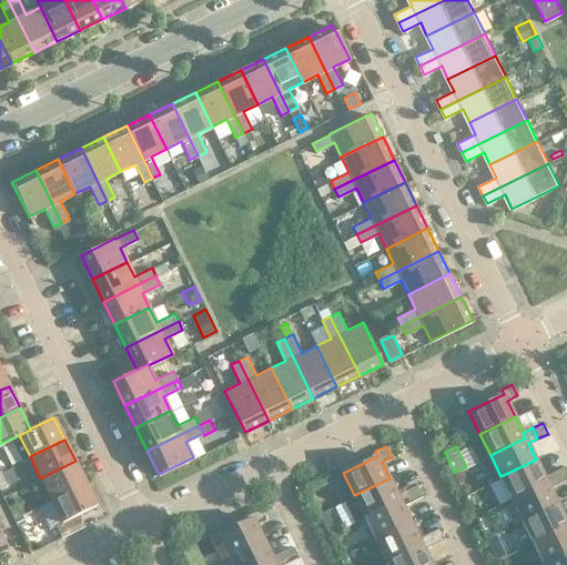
[(544,475),(536,460),(500,476),(512,498),(546,481),(544,475)]
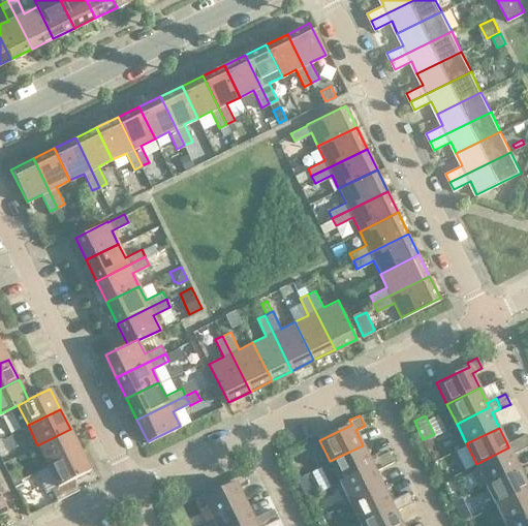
[(80,449),(70,429),(37,445),(48,465),(80,449)]
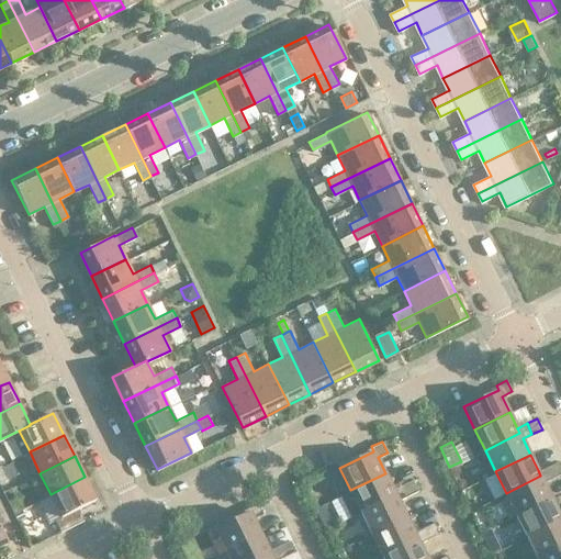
[(560,467),(558,461),(548,466),(552,477),(560,472),(560,467)]
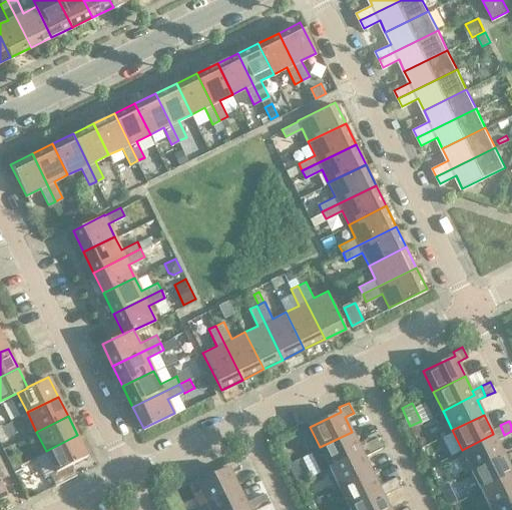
[(504,435),(500,425),(491,429),(493,434),(462,450),(471,469),(503,454),(496,439),(504,435)]
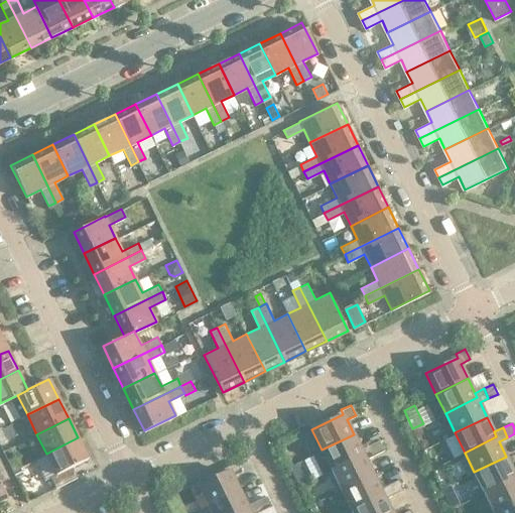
[(361,449),(354,434),(322,450),(312,454),(322,474),(331,469),(363,454),(361,449)]
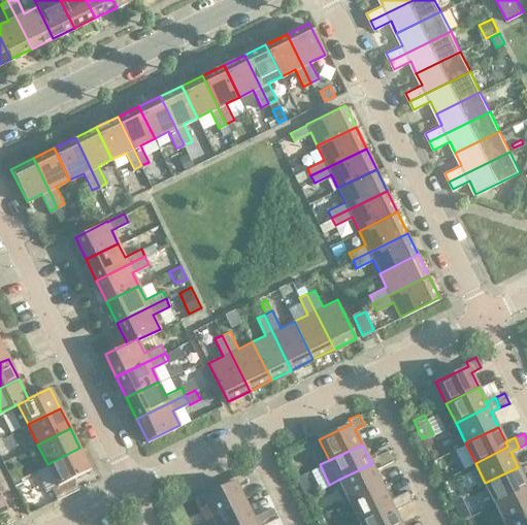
[(90,468),(79,448),(47,464),(57,485),(52,487),(57,498),(78,488),(73,477),(90,468)]
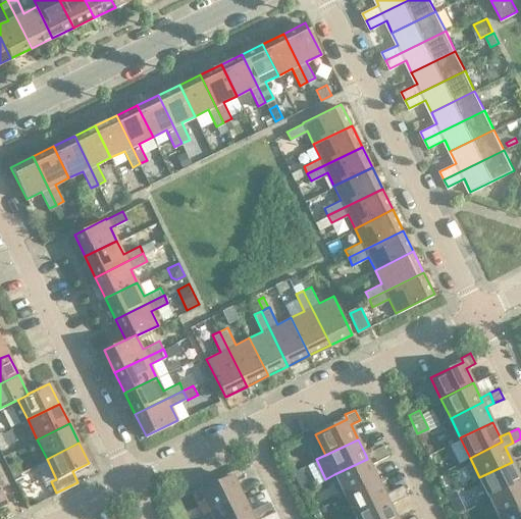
[(383,445),(373,450),(378,460),(387,455),(383,445)]
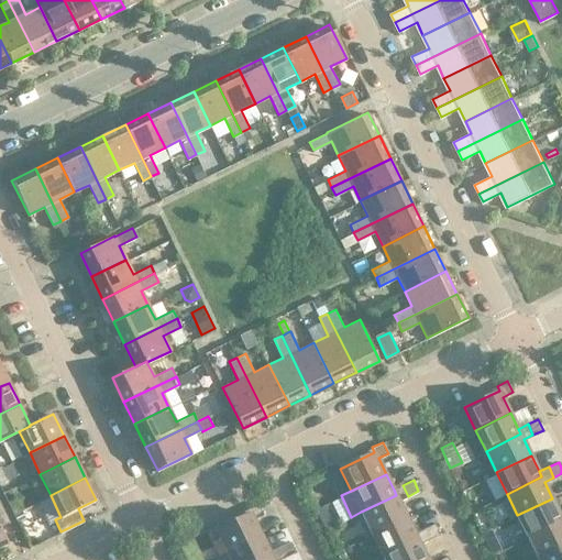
[(408,496),(403,485),(394,490),(396,495),(361,512),(372,534),(407,516),(399,501),(408,496)]
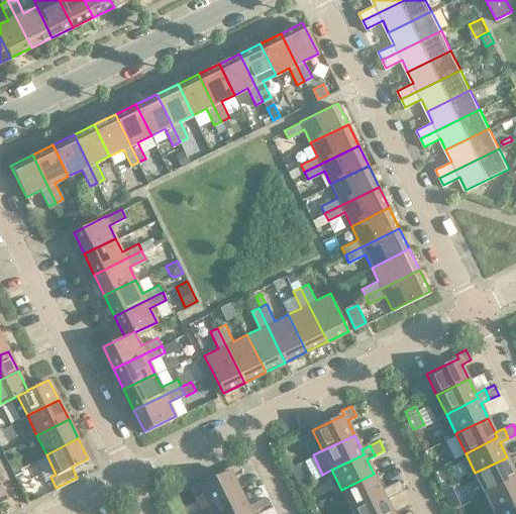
[(15,455),(7,459),(13,471),(20,467),(15,455)]
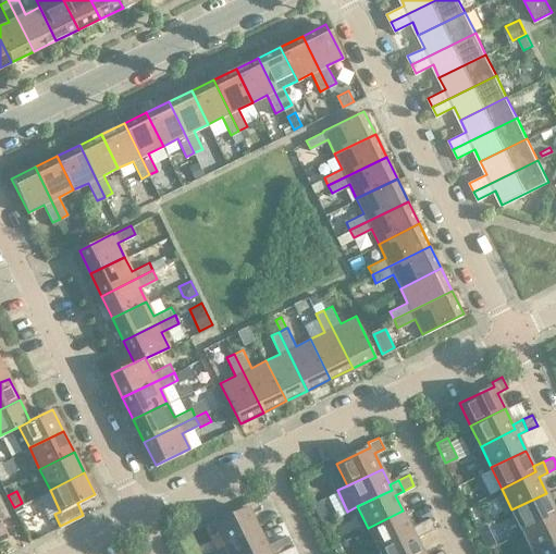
[(554,508),(546,493),(511,509),(522,531),(555,515),(555,512),(554,508)]
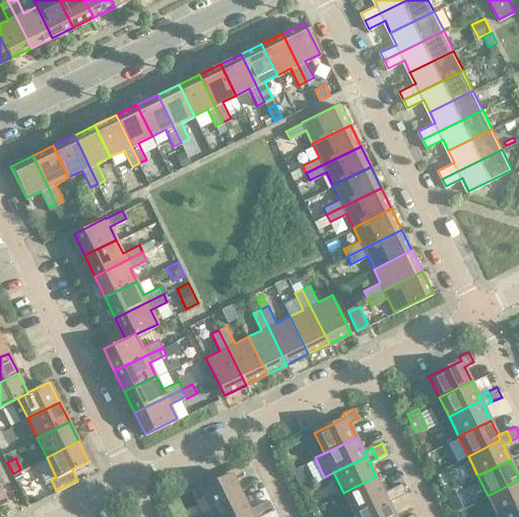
[(0,485),(9,480),(0,462),(0,504),(6,502),(0,489),(0,485)]
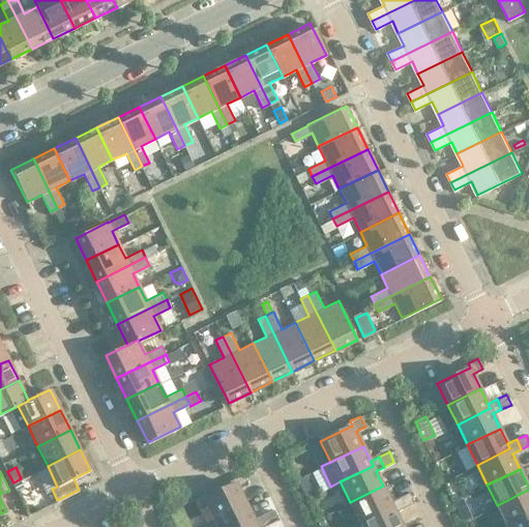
[(247,484),(243,473),(233,478),(235,482),(203,498),(213,520),(246,503),(238,489),(247,484)]
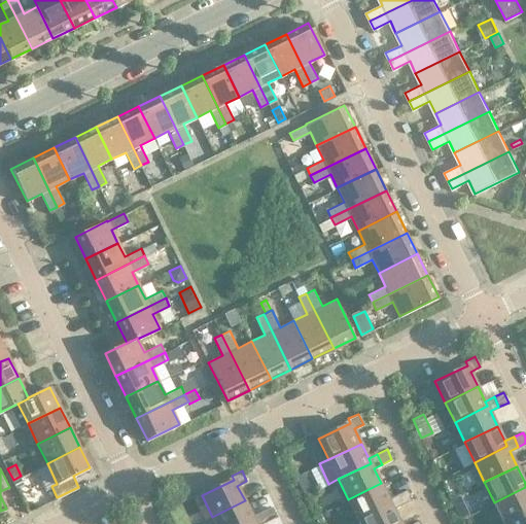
[(20,478),(13,481),(16,486),(23,483),(20,478)]
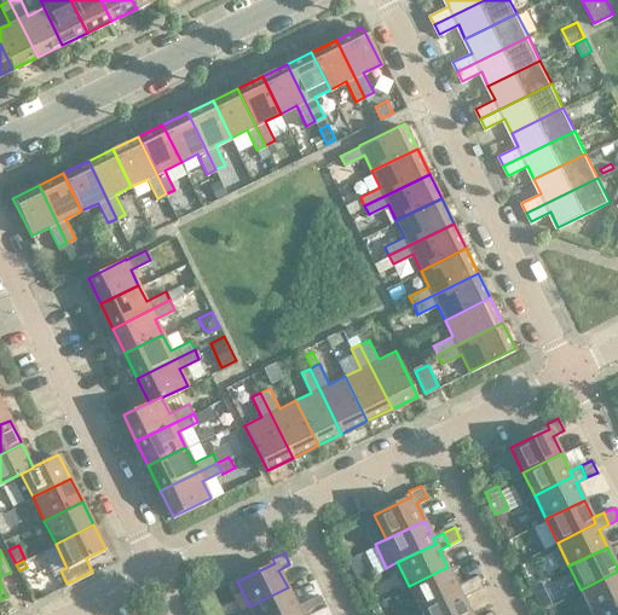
[(617,563),(616,564),(617,568),(617,572),(581,590),(591,613),(617,599),(617,563)]
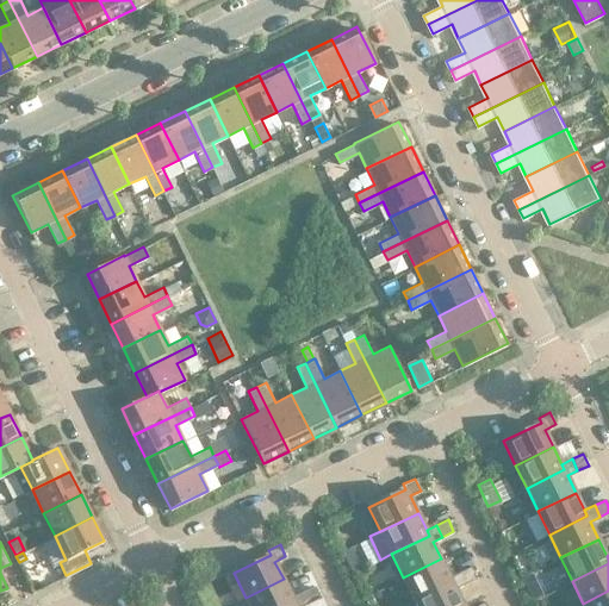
[(358,558),(349,563),(354,572),(362,567),(358,558)]
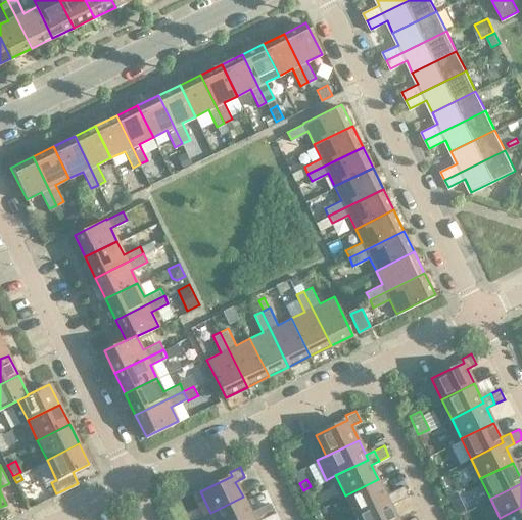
[(385,494),(378,479),(345,495),(354,515),(387,500),(385,494)]
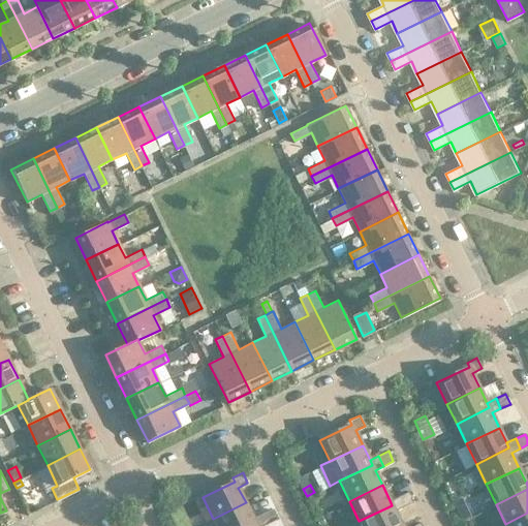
[(408,491),(398,496),(403,505),(413,501),(408,491)]
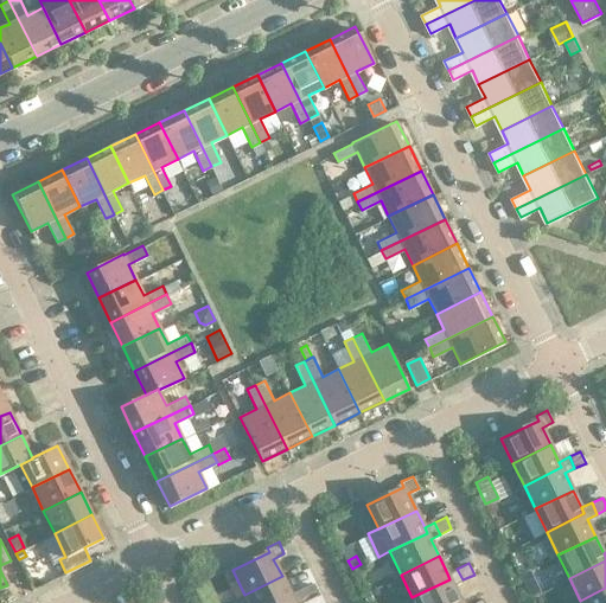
[(463,579),(457,569),(447,573),(450,579),(412,597),(414,602),(458,602),(461,602),(453,585),(463,579)]
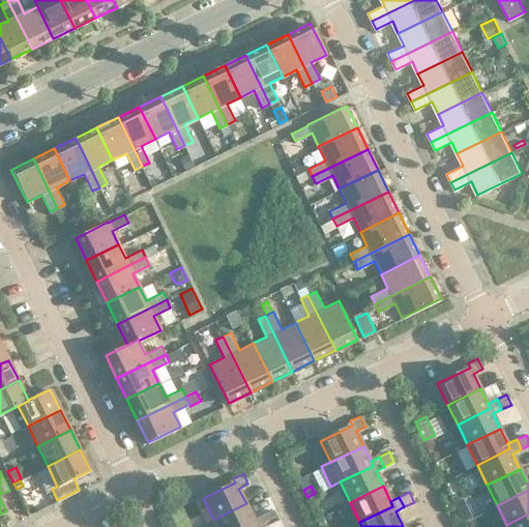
[(254,519),(246,503),(213,520),(216,526),(247,526),(256,523),(254,519)]
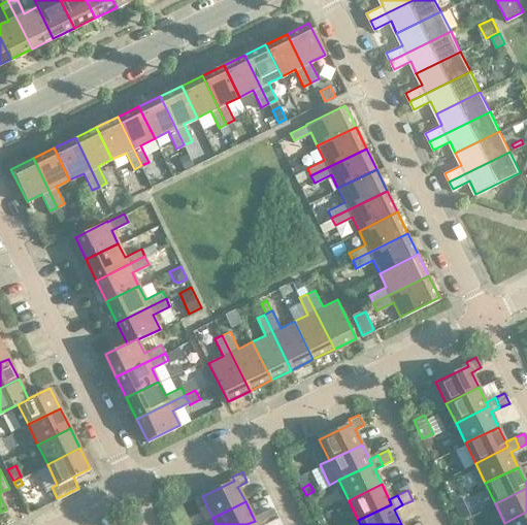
[(467,504),(457,509),(461,518),(471,514),(467,504)]
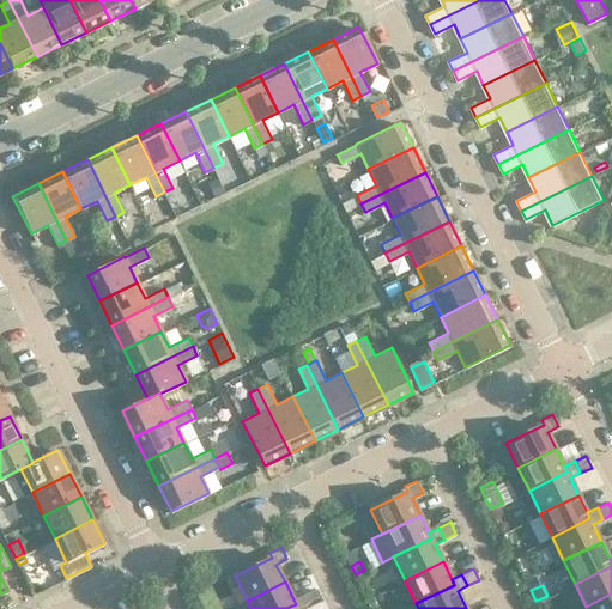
[(315,589),(303,594),(309,606),(320,601),(315,589)]
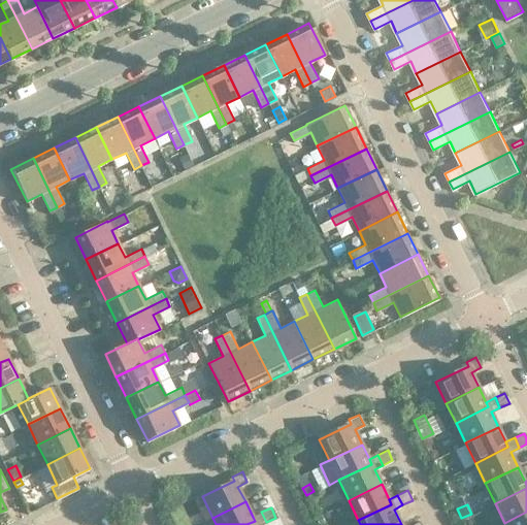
[(260,524),(266,522),(261,512),(253,517),(255,521),(246,524),(260,524)]
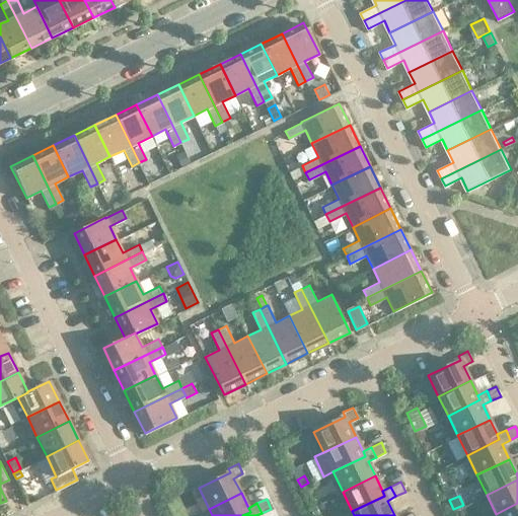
[(517,503),(496,514),(497,515),(517,515),(517,503)]
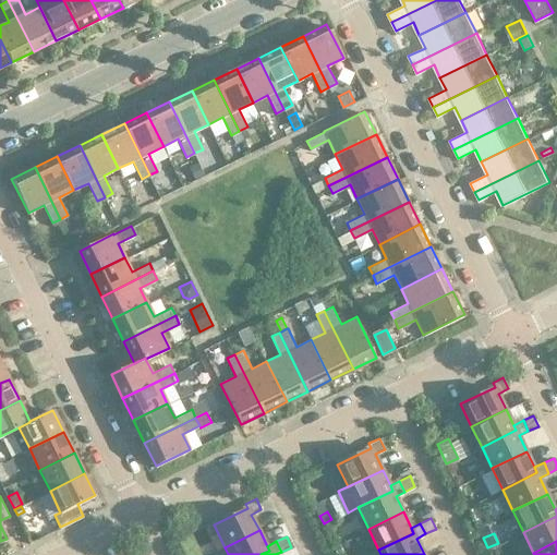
[(339,544),(334,546),(337,554),(342,551),(339,544)]
